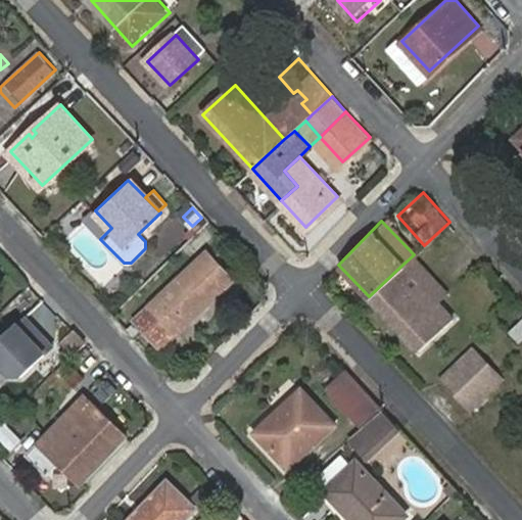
[(231,280),(204,251),(150,304),(177,333),(231,280)]
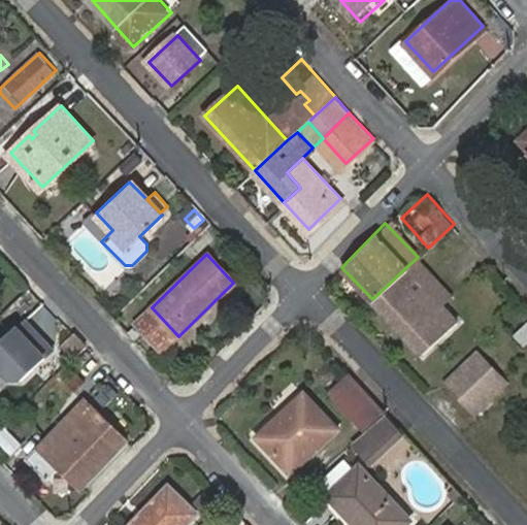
[(449,295),(416,259),(406,267),(439,303),(449,295)]
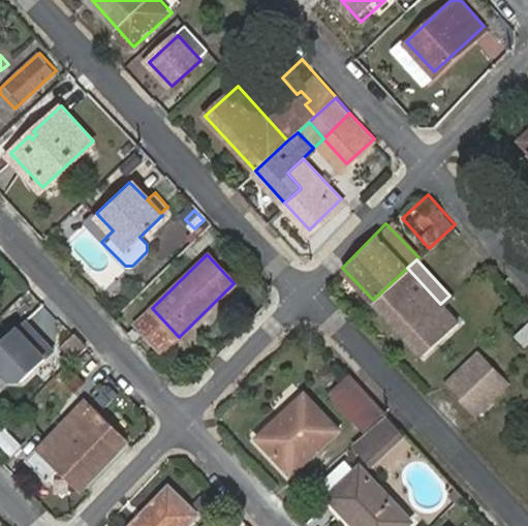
[(440,304),(407,268),(373,300),(422,352),(457,321),(440,304)]
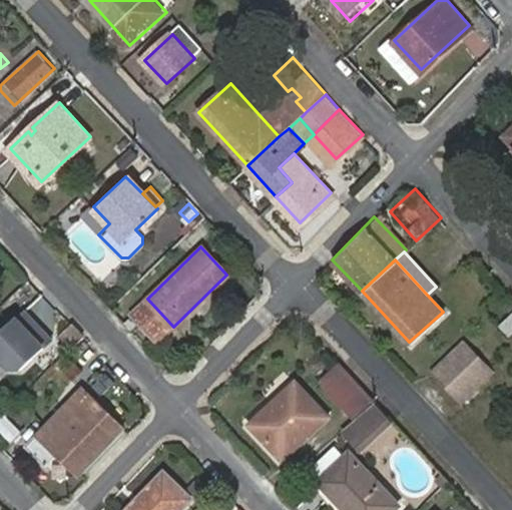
[(161,339),(173,327),(147,299),(134,311),(161,339)]
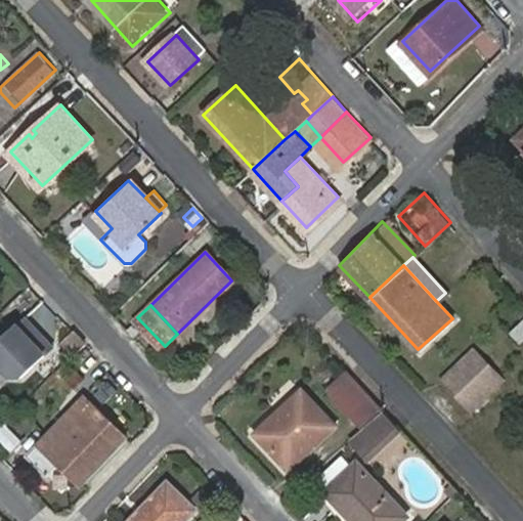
[(522,315),(511,332),(522,341),(522,315)]
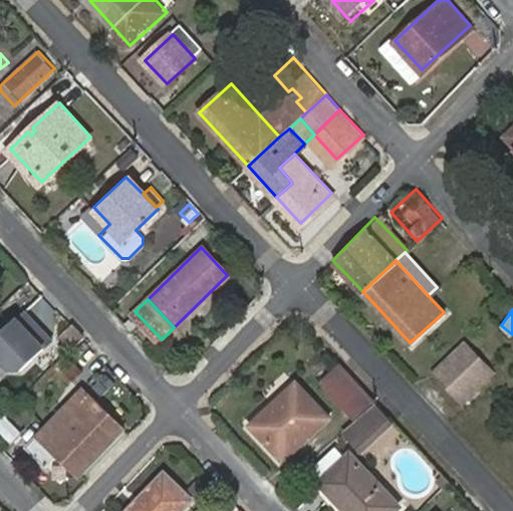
[(36,322),(24,310),(0,332),(0,356),(11,368),(20,368),(52,339),(41,328),(39,330),(33,324),(36,322)]
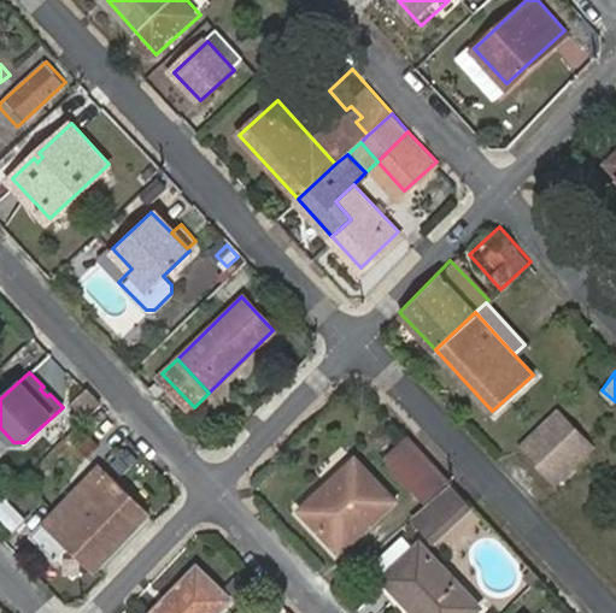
[(72,405),(86,419),(100,405),(87,390),(72,405)]
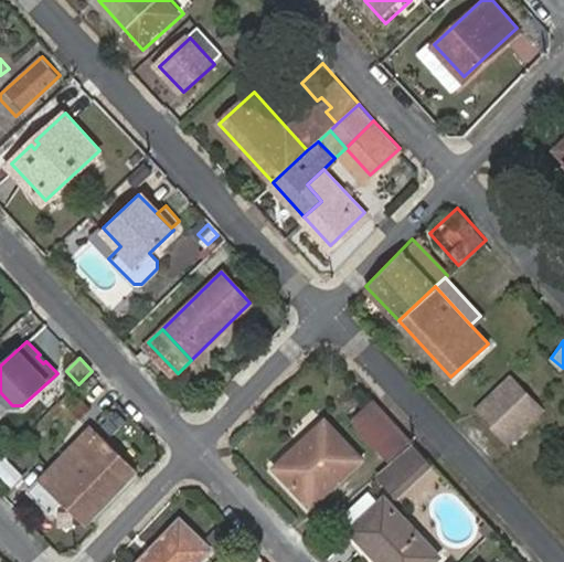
[(504,395),(517,384),(509,375),(496,386),(504,395)]
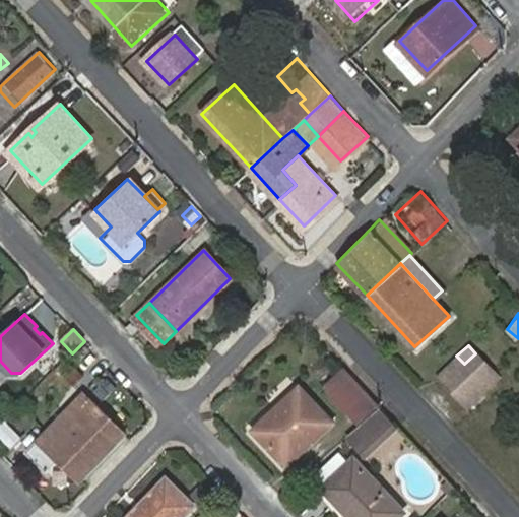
[(496,375),(475,353),(464,364),(456,356),(438,373),(465,403),(496,375)]
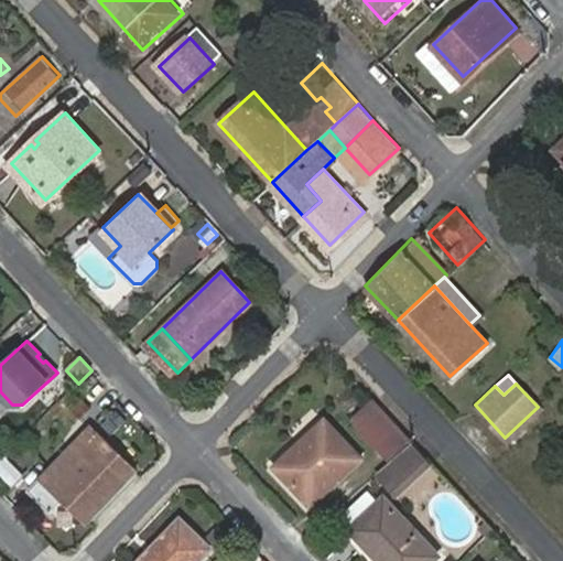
[(405,435),(370,398),(348,418),(383,456),(405,435)]
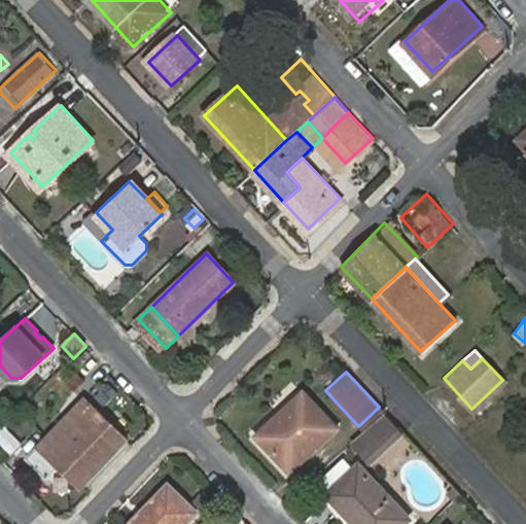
[(332,426),(300,391),(253,434),(287,469),(332,426)]
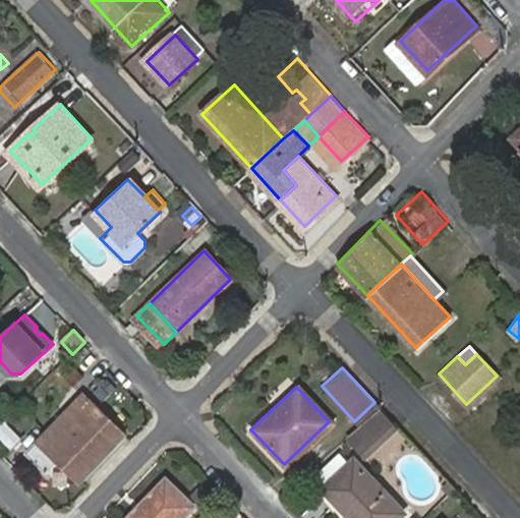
[(67,408),(110,450),(125,434),(82,394),(67,408)]
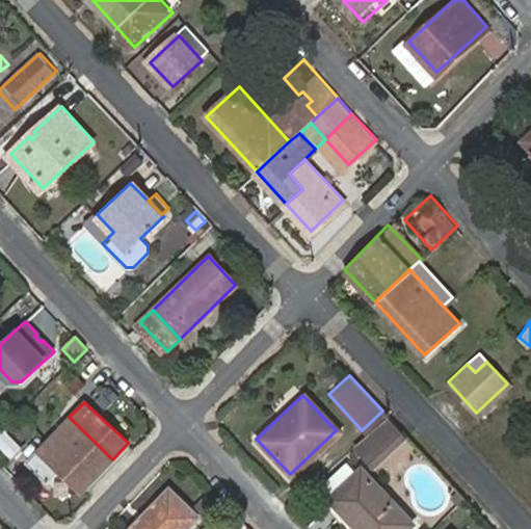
[(385,415),(350,445),(367,463),(400,431),(385,415)]
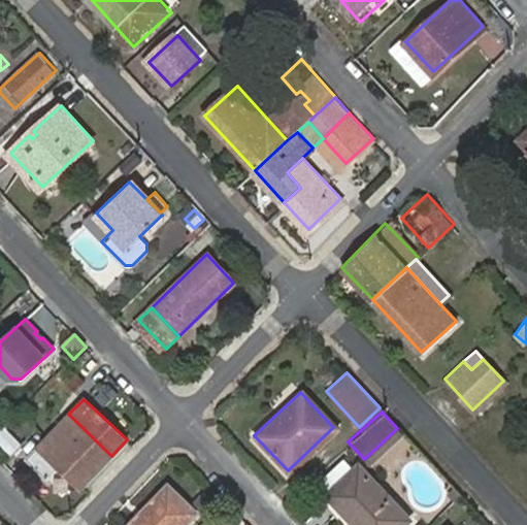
[(55,426),(99,469),(111,456),(68,414),(55,426)]
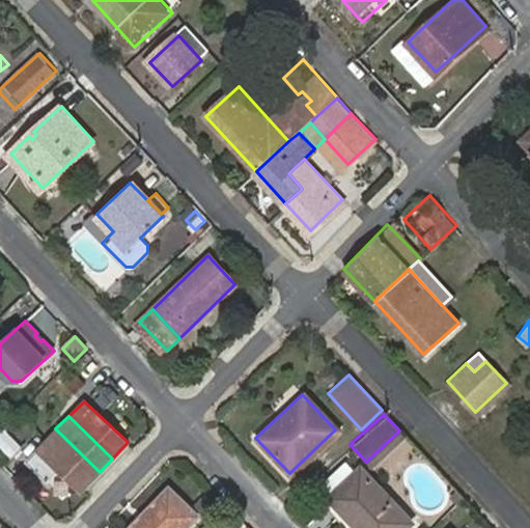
[(0,442),(15,450),(22,437),(3,426),(0,433),(0,442)]
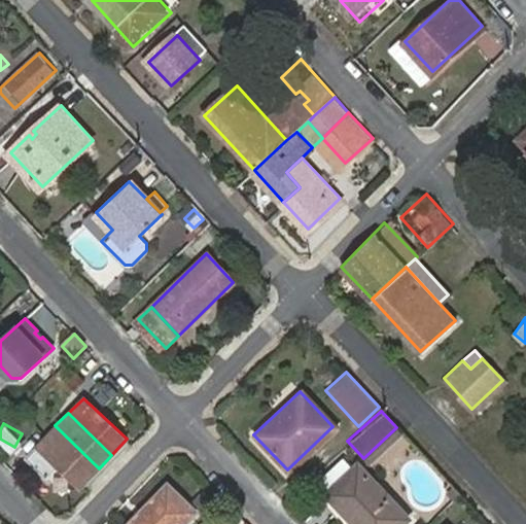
[(83,485),(99,468),(55,425),(26,453),(49,477),(61,463),(83,485)]
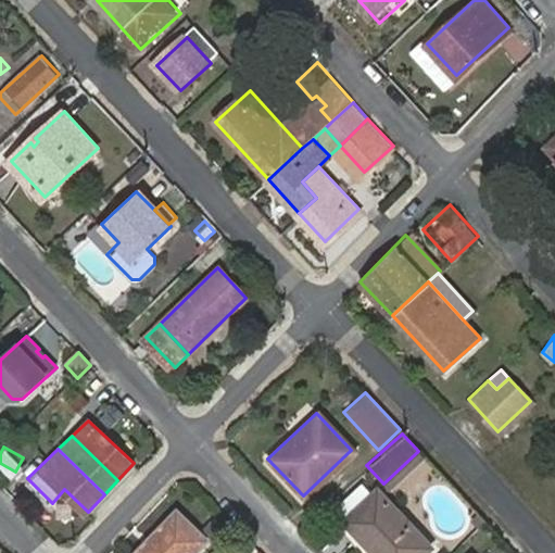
[(350,515),(355,510),(375,493),(363,481),(339,503),(350,515)]
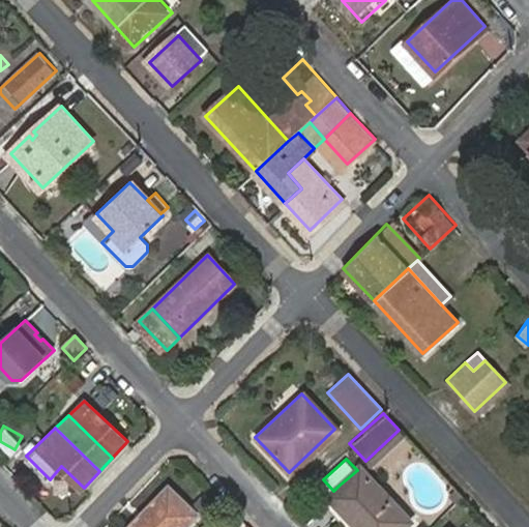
[(402,526),(410,520),(360,467),(357,470),(339,486),(333,491),(329,494),(359,526),(402,526)]
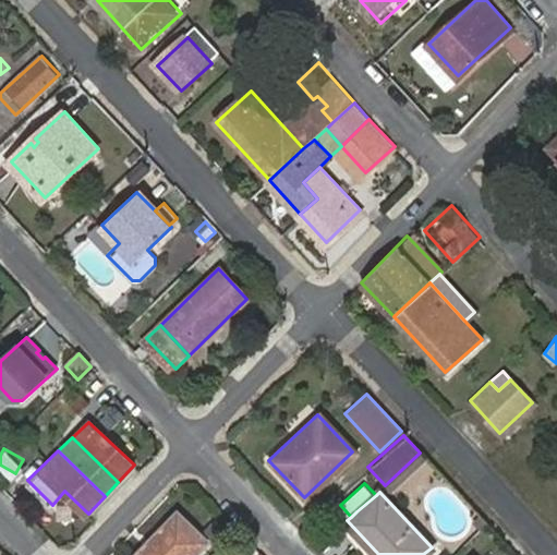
[(192,554),(208,540),(179,511),(150,540),(153,542),(140,554),(192,554)]
